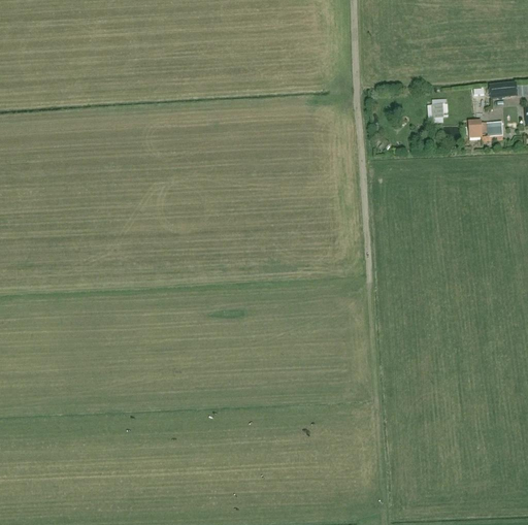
[(491,97),(518,95),(516,81),(489,85),(491,97)]
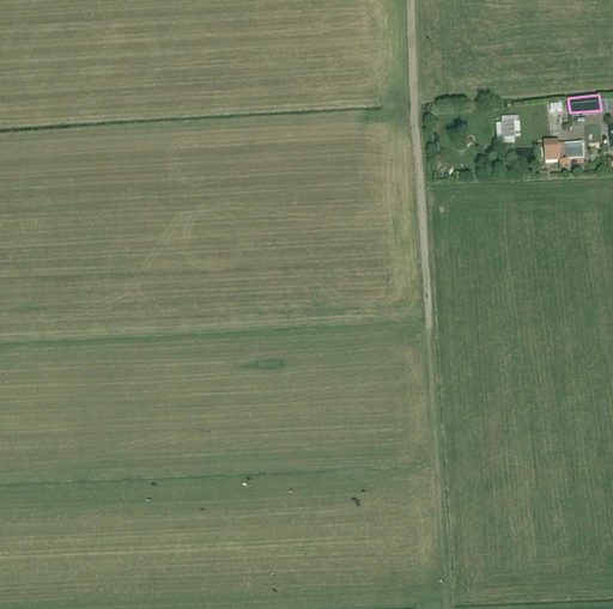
[(546,111),(539,113),(540,120),(558,116),(556,103),(545,104),(546,111)]
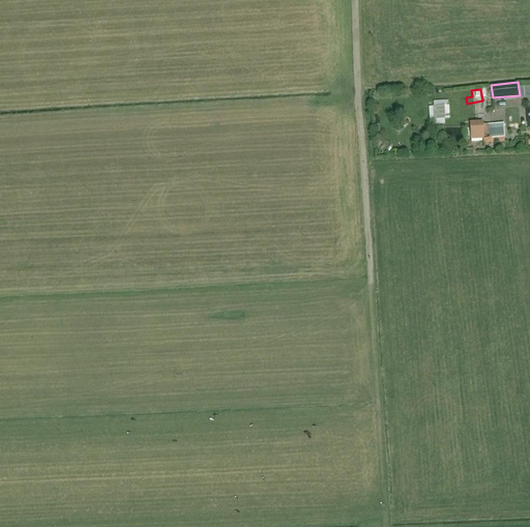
[(444,105),(432,106),(433,120),(445,119),(444,105)]
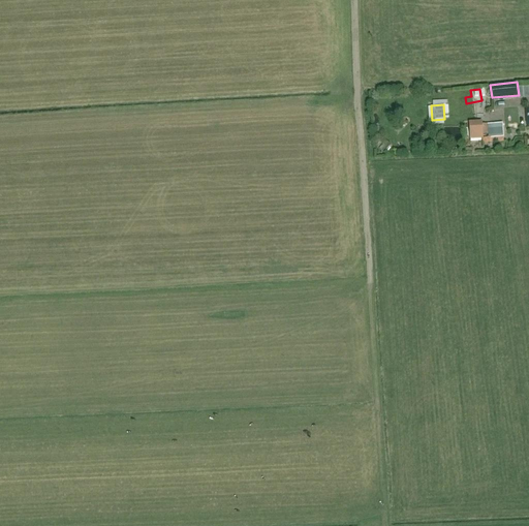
[(483,121),(469,122),(469,134),(476,134),(476,135),(483,135),(483,121)]
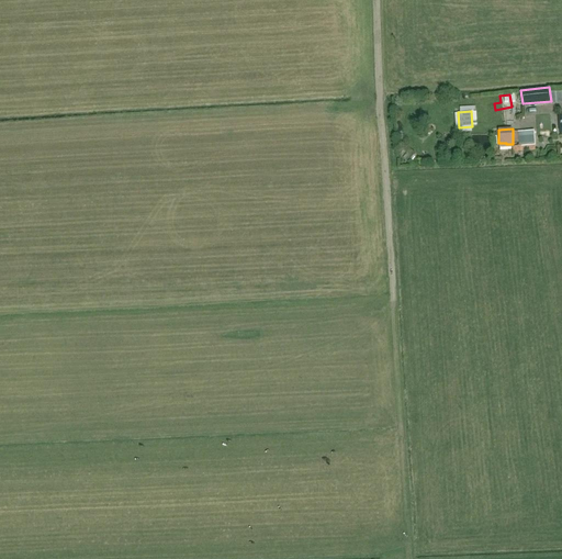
[(536,144),(534,129),(518,130),(519,145),(536,144)]
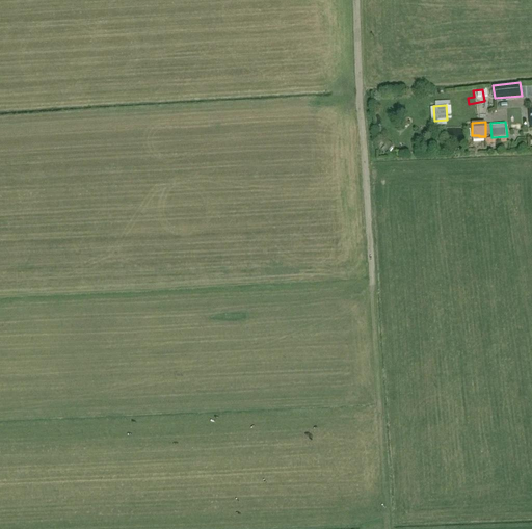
All buildings are outlined.
